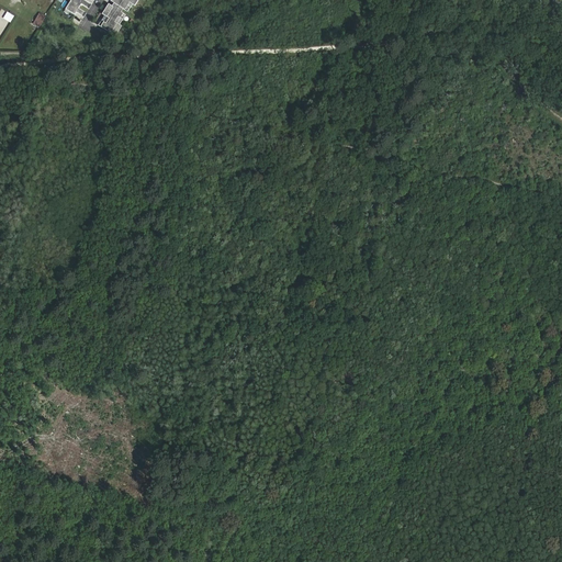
[(85,0),(72,0),(71,2),(80,8),(82,6),(90,10),(92,7),(85,2),(85,0)]
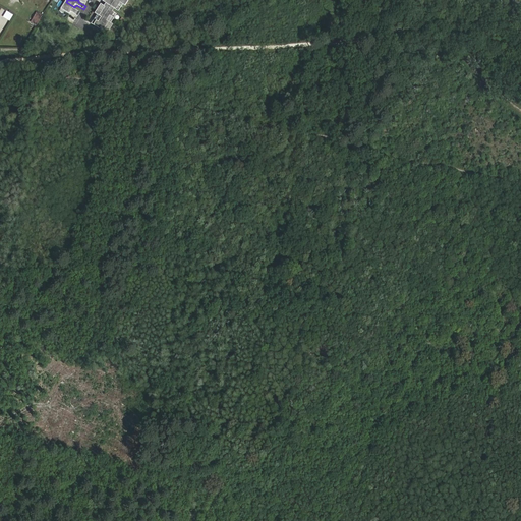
[(119,12),(124,6),(114,0),(104,0),(103,2),(119,12)]
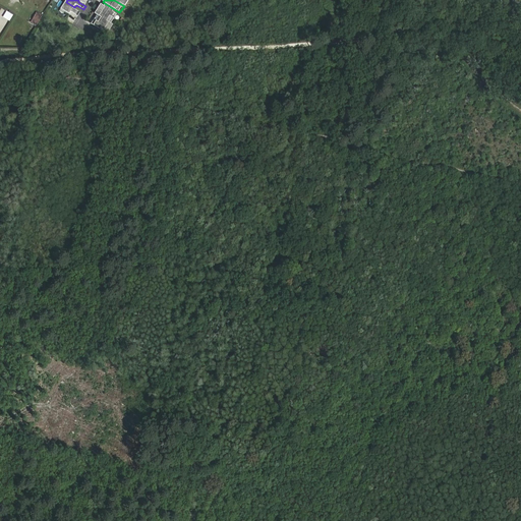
[(66,2),(61,10),(69,15),(71,13),(78,17),(80,14),(73,9),(74,7),(66,2)]
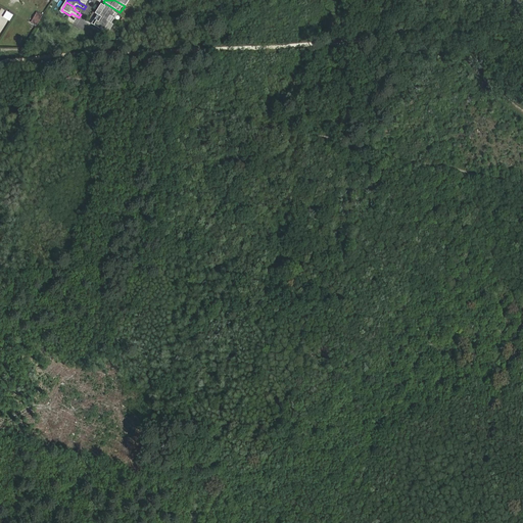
[(112,25),(119,15),(101,5),(96,13),(98,15),(112,25)]
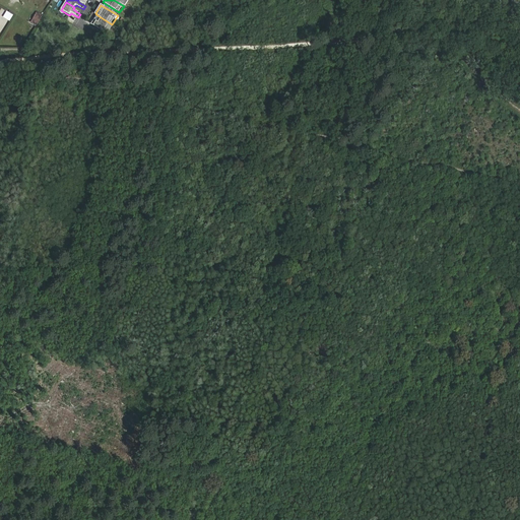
[(13,15),(7,11),(4,16),(9,20),(13,15)]
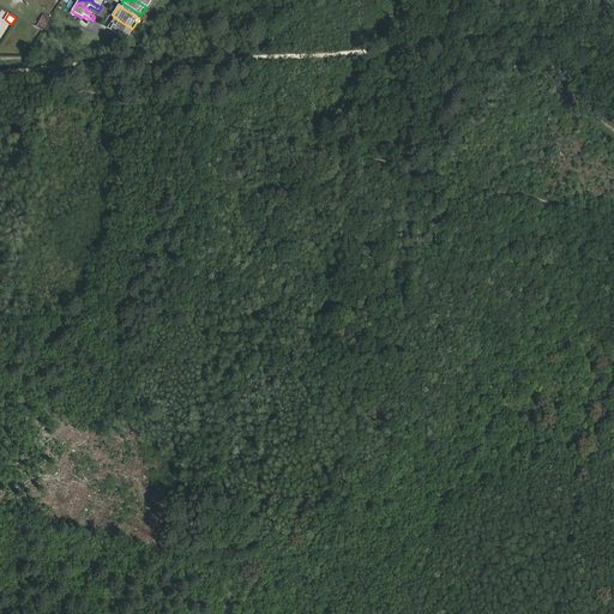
[(49,18),(43,14),(36,26),(43,30),(49,18)]
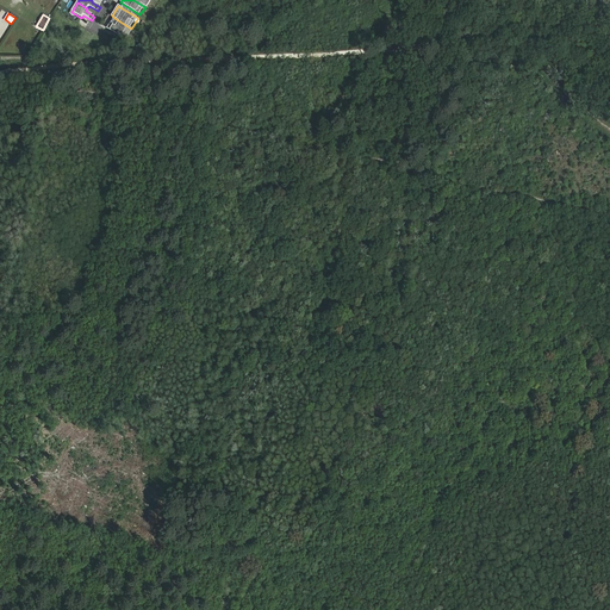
[(126,41),(134,30),(131,29),(114,18),(107,27),(126,41)]
